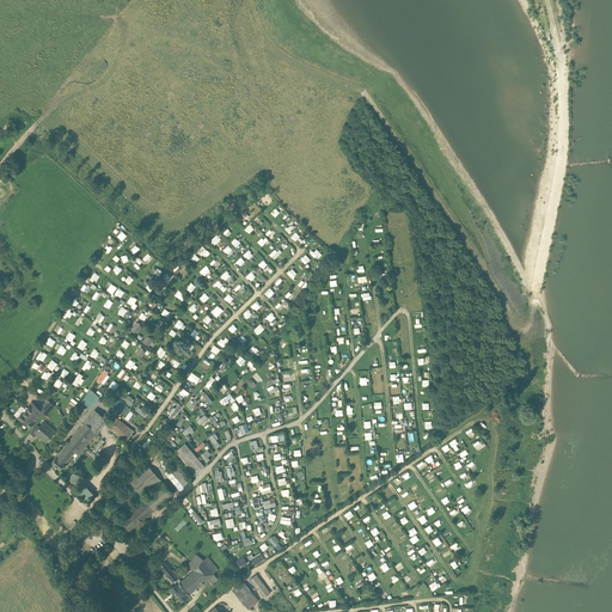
[(268,194),(263,197),(268,206),(273,202),(268,194)]
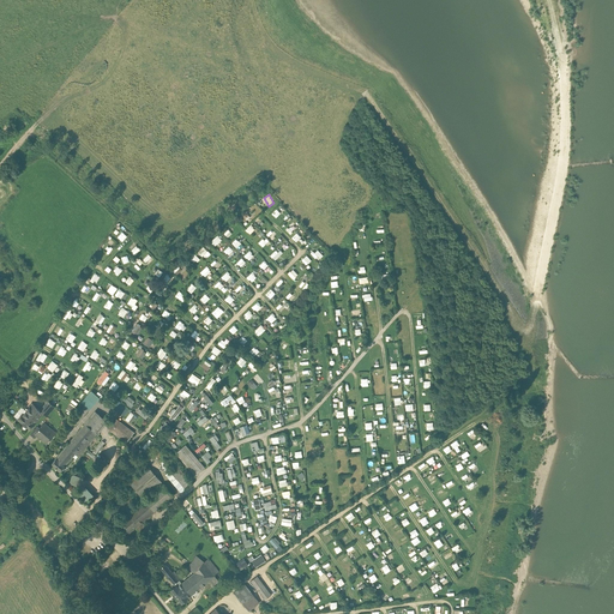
[(250,234),(256,228),(250,224),(245,229),(250,234)]
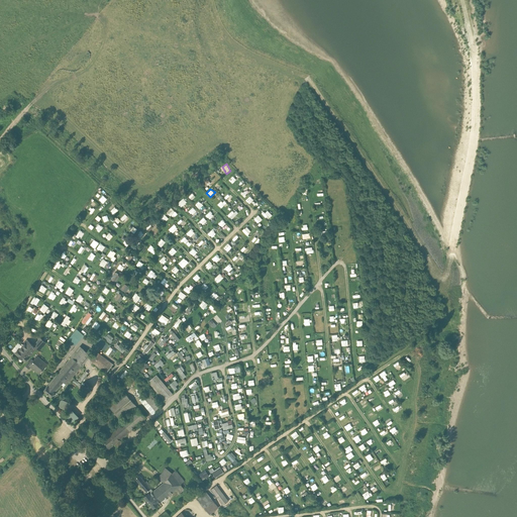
[(103,203),(107,199),(103,195),(99,199),(103,203)]
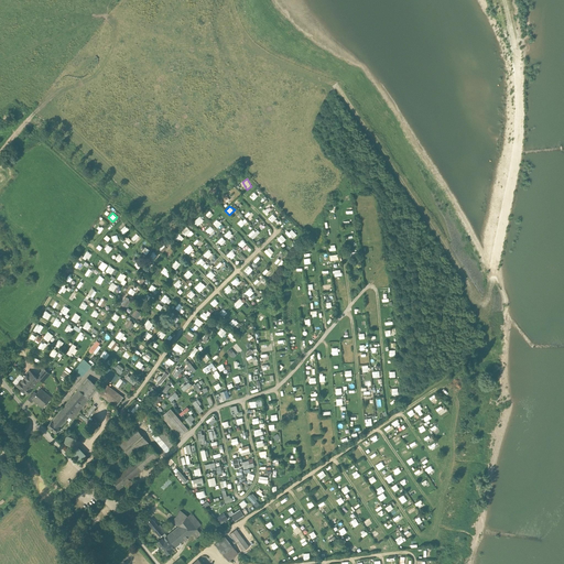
[(193,221),(197,226),(204,220),(199,215),(193,221)]
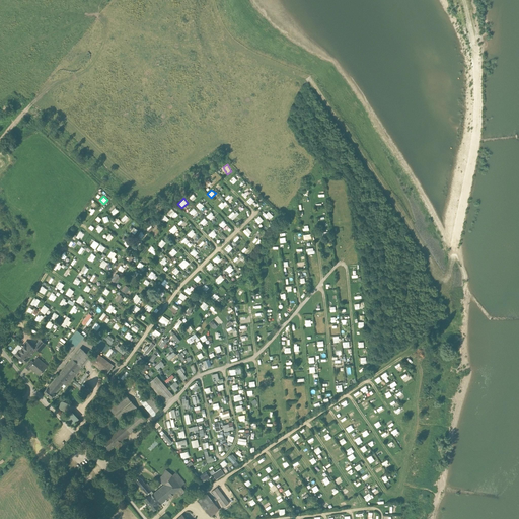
[(200,209),(204,205),(200,201),(196,205),(200,209)]
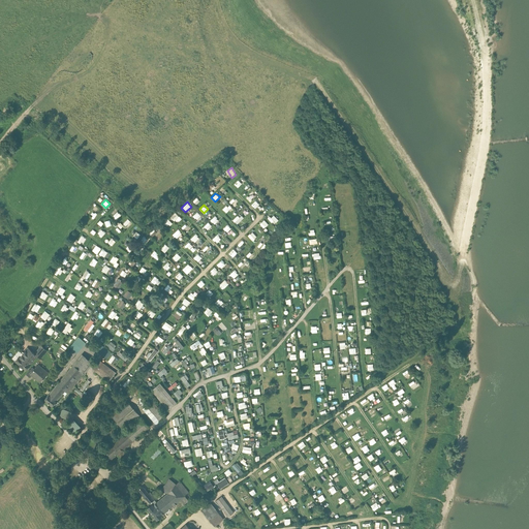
[(197,211),(192,215),(196,219),(201,215),(197,211)]
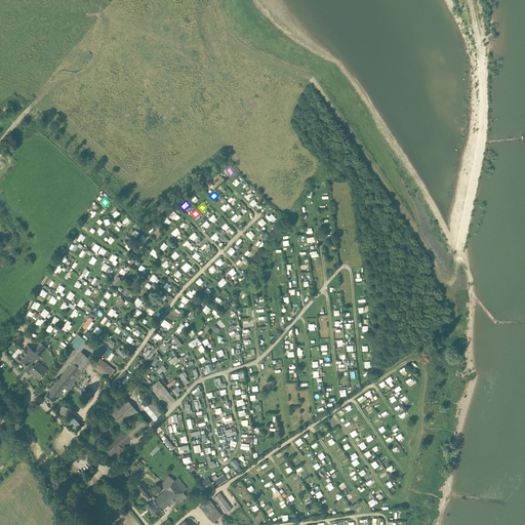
[(168,215),(172,219),(177,214),(173,210),(168,215)]
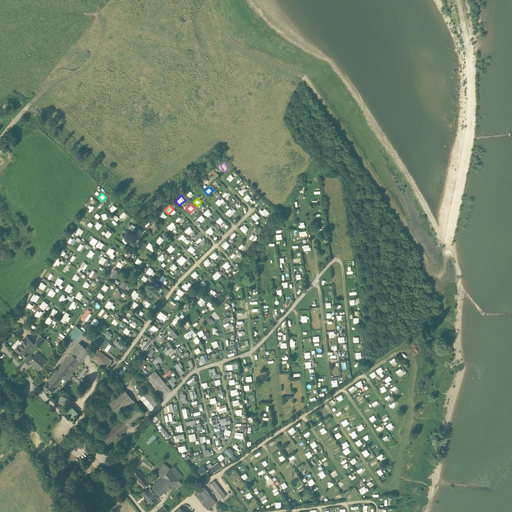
[(229,217),(236,210),(234,208),(231,210),(230,208),(225,212),(229,217)]
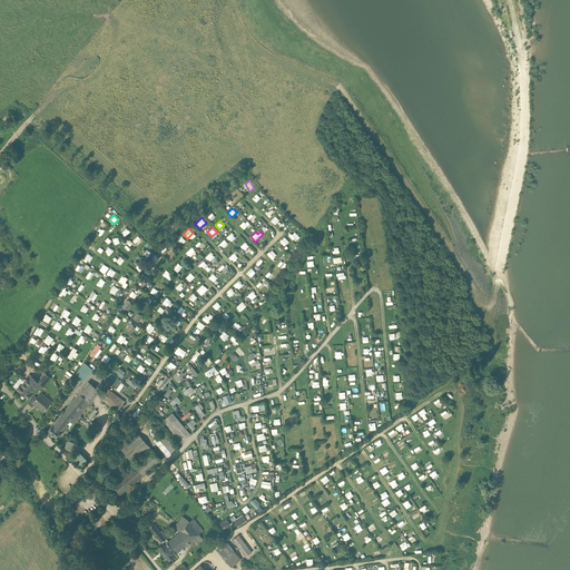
[(291,236),(295,241),(300,237),(295,232),(291,236)]
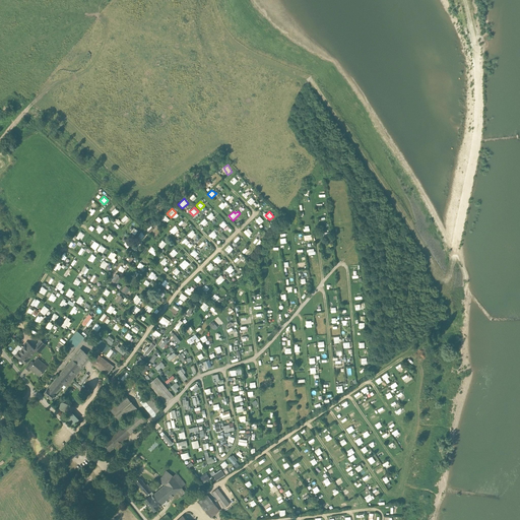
[(164,213),(159,217),(165,222),(169,218),(164,213)]
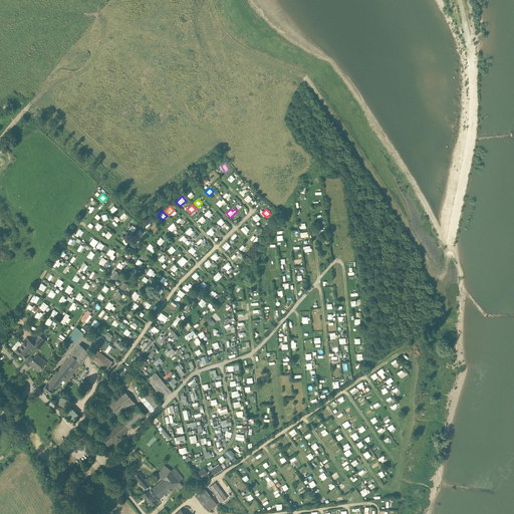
[(104,214),(100,219),(105,223),(109,217),(104,214)]
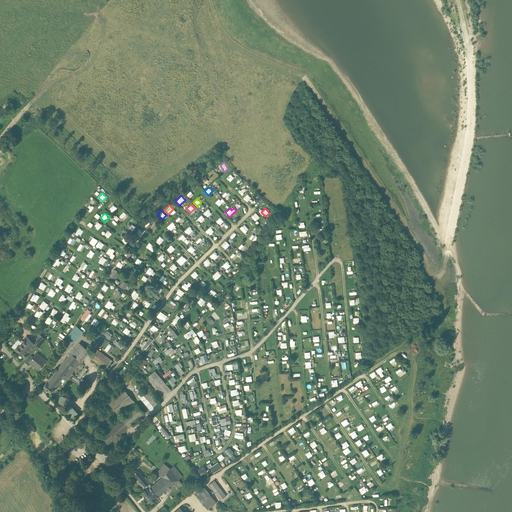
[(147,229),(152,224),(147,220),(143,225),(147,229)]
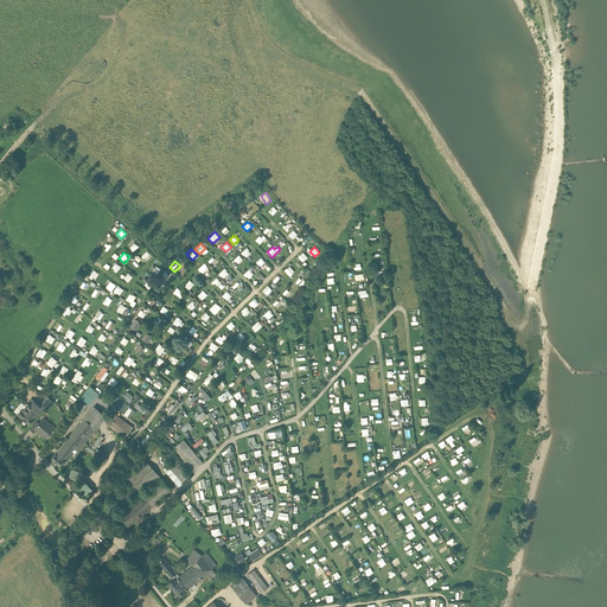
[(203,273),(209,267),(204,262),(198,268),(203,273)]
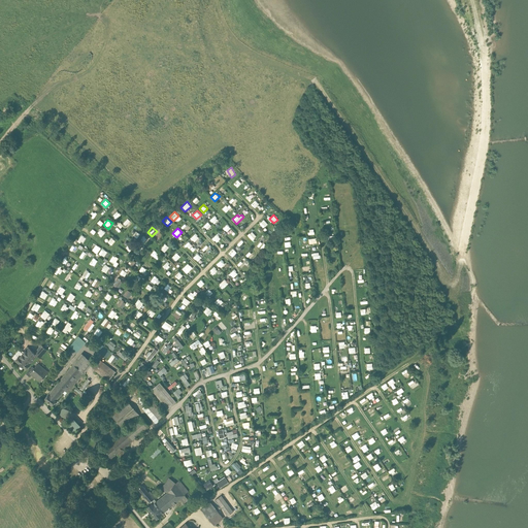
[(252,239),(257,235),(252,231),(248,235),(252,239)]
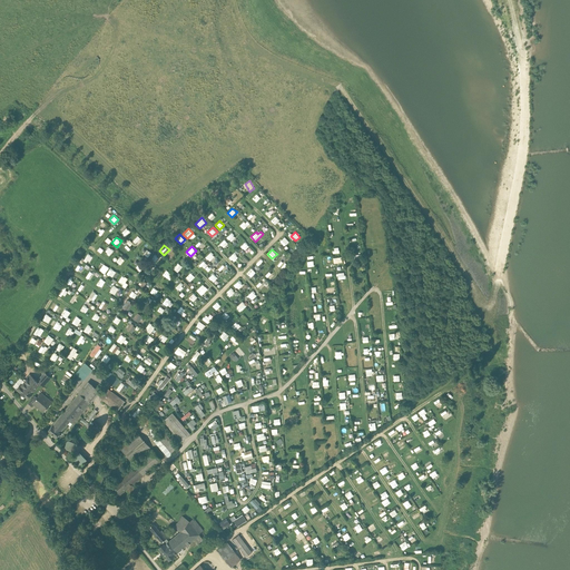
[(215,261),(213,258),(215,256),(210,252),(206,257),(213,263),(215,261)]
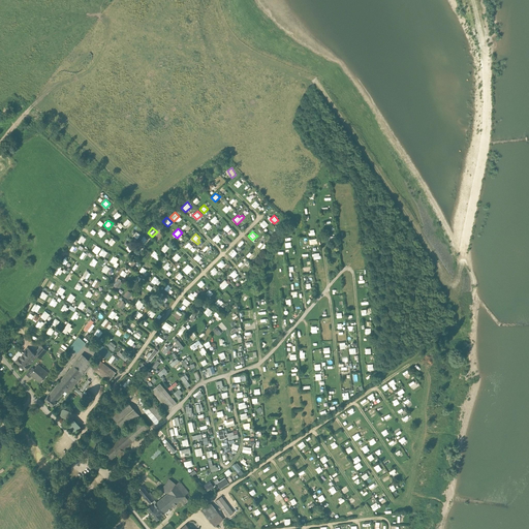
[(78,240),(83,244),(87,239),(82,235),(78,240)]
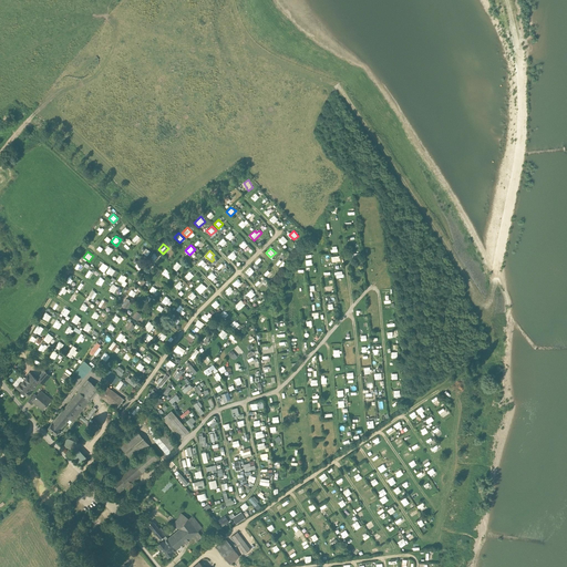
[(176,270),(182,265),(177,260),(172,266),(176,270)]
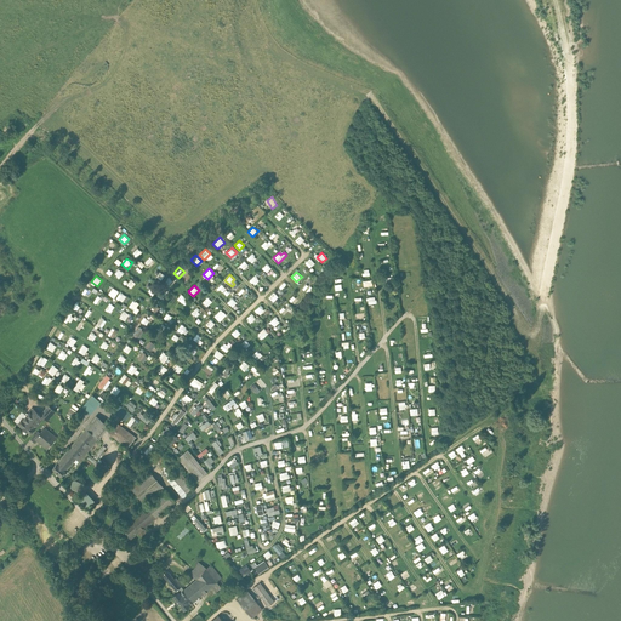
[(113,288),(108,294),(113,297),(119,291),(113,288)]
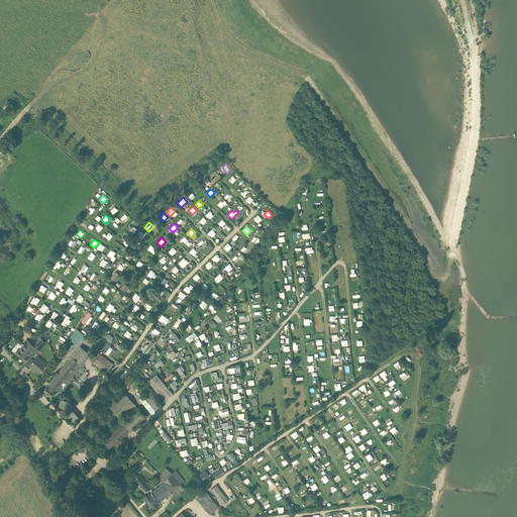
[(97,247),(105,252),(108,247),(100,242),(97,247)]
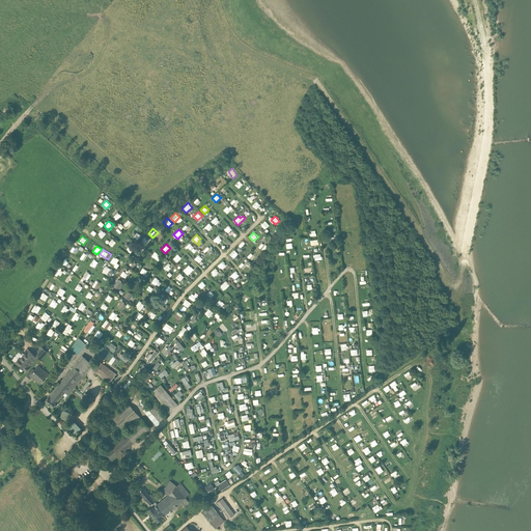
[(178,253),(173,257),(176,262),(182,258),(178,253)]
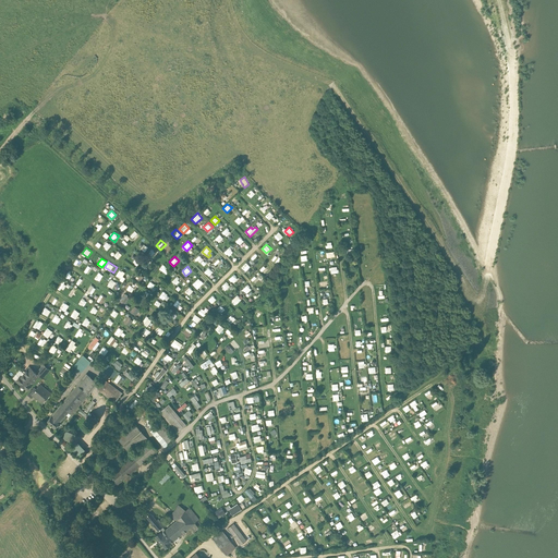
[(208,276),(213,271),(208,267),(204,271),(208,276)]
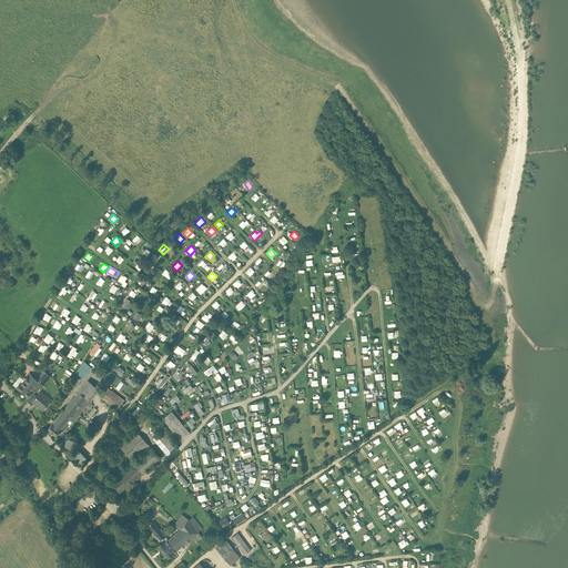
[(124,281),(128,277),(122,274),(118,281),(125,285),(128,283),(124,281)]
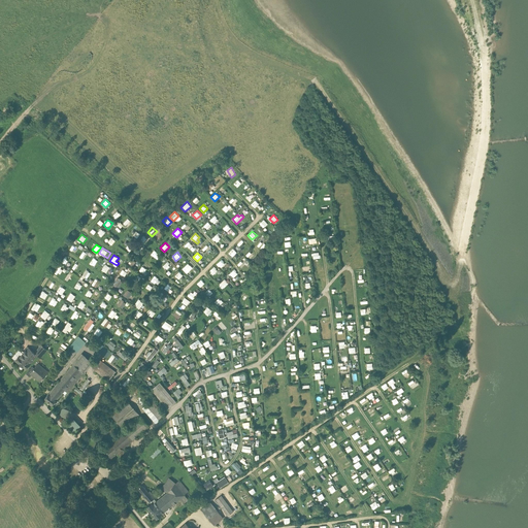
[(90,263),(94,266),(98,260),(94,257),(90,263)]
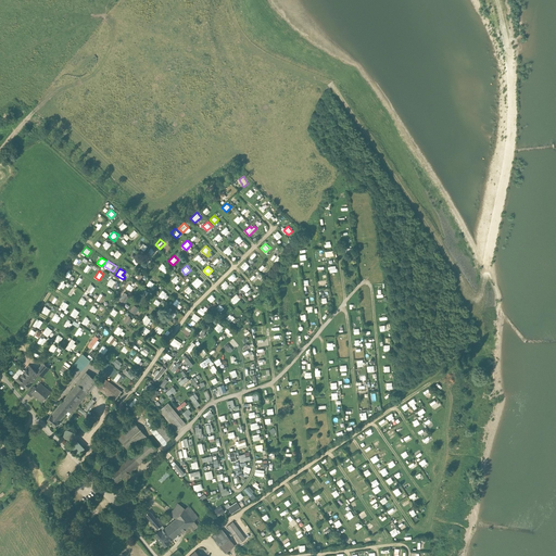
[(256,270),(250,277),(254,281),(258,277),(260,279),(263,277),(256,270)]
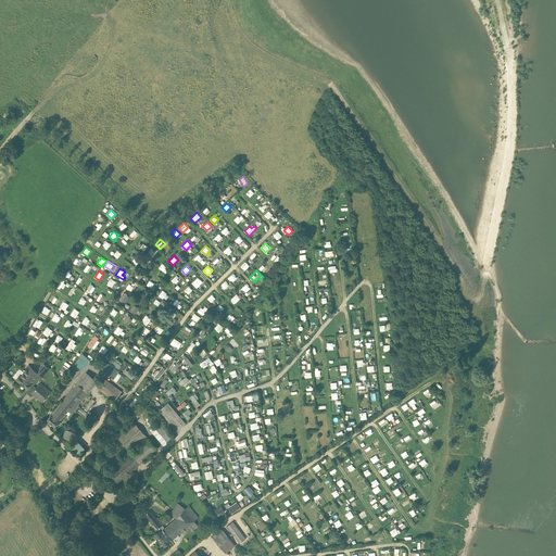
[(197,287),(202,281),(197,277),(192,282),(197,287)]
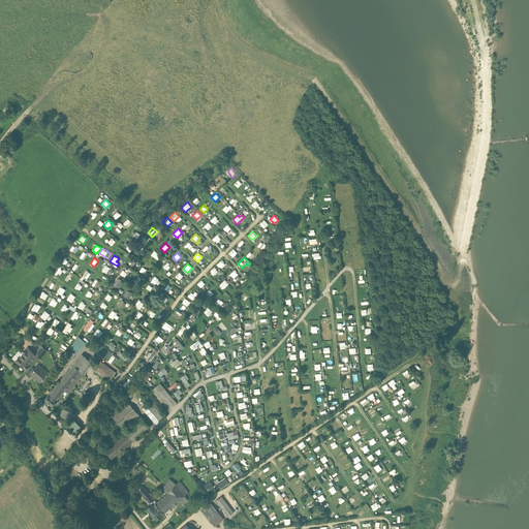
[(209,271),(213,275),(218,271),(214,267),(209,271)]
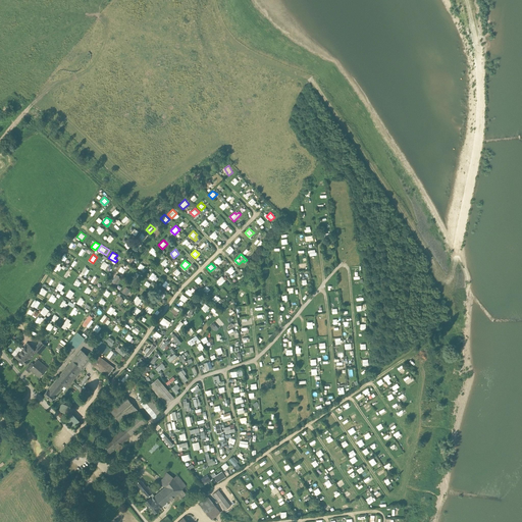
[(230,274),(236,270),(230,266),(226,270),(230,274)]
